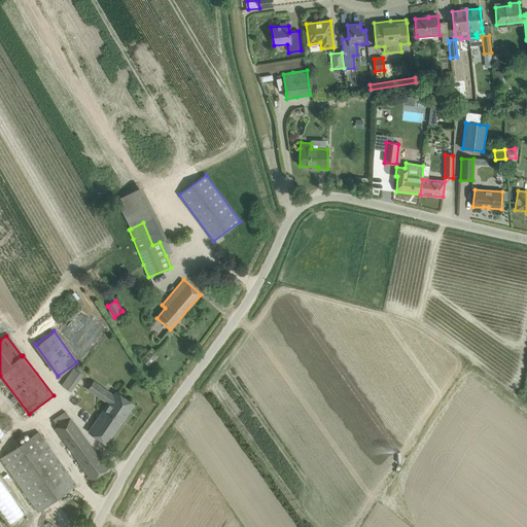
[(150,353),(143,361),(148,366),(155,357),(150,353)]
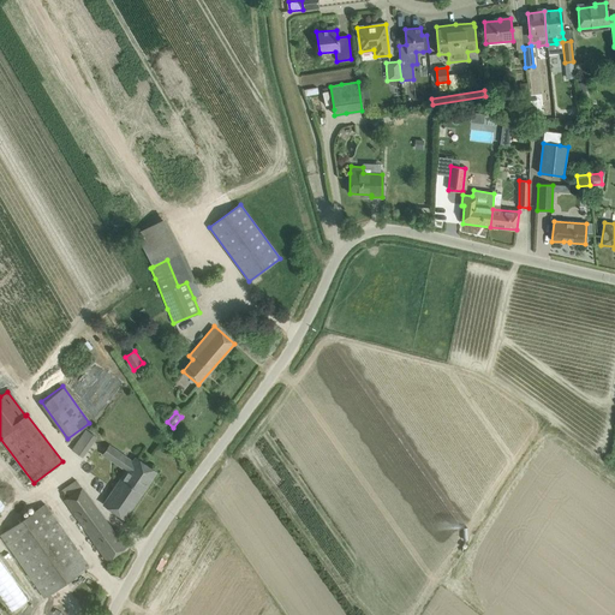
[(87,429),(70,449),(81,458),(96,437),(87,429)]
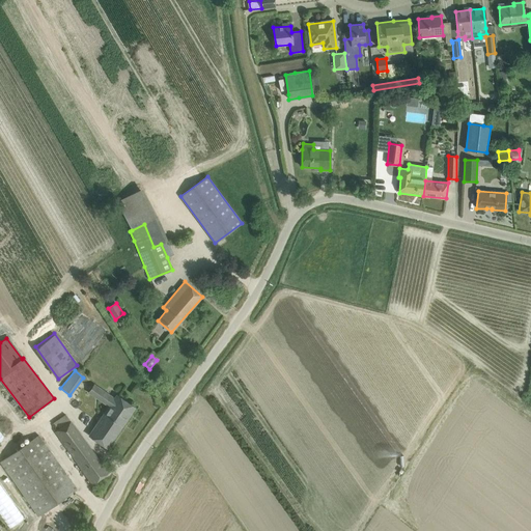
[(90,394),(108,407),(88,435),(107,448),(135,408),(118,396),(115,401),(94,387),(90,394)]
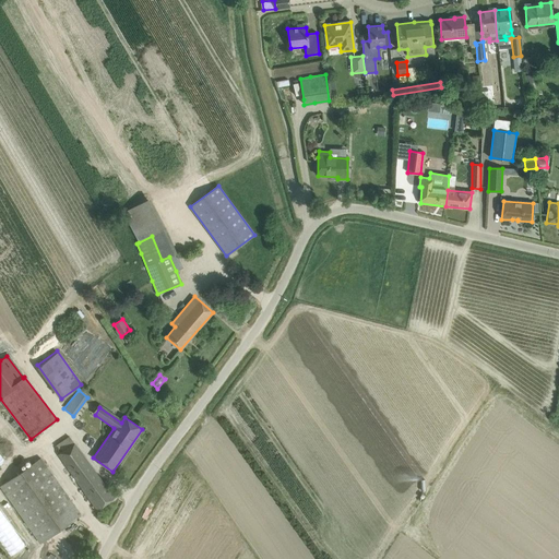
[(57,456),(74,482),(97,510),(115,497),(69,437),(56,447),(60,453),(57,456)]
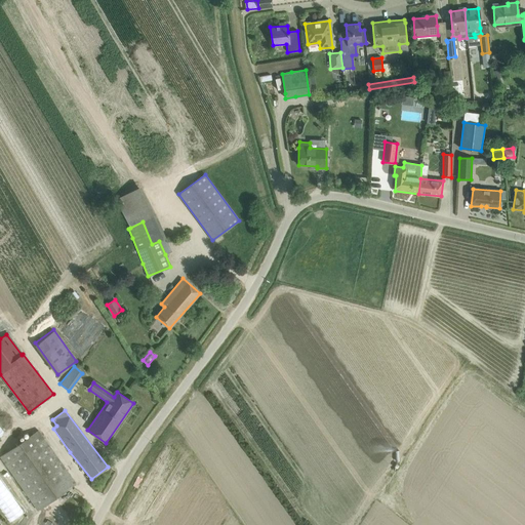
[(1,457),(32,501),(38,510),(76,484),(39,431),(1,457)]
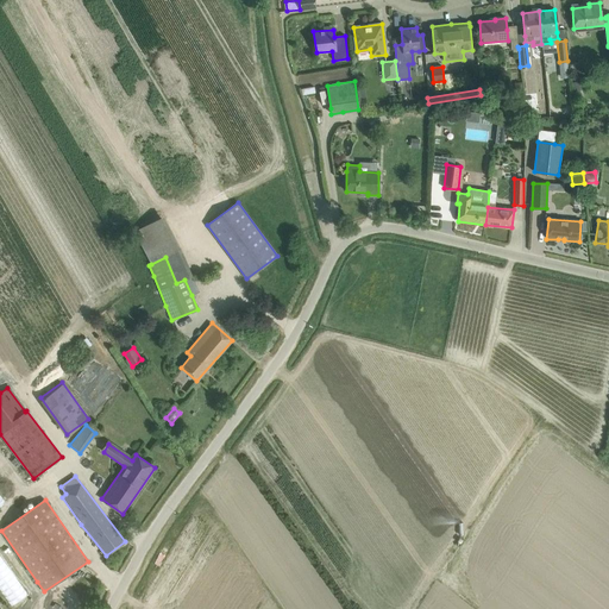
[(0,591),(10,607),(27,596),(0,552),(0,591)]
